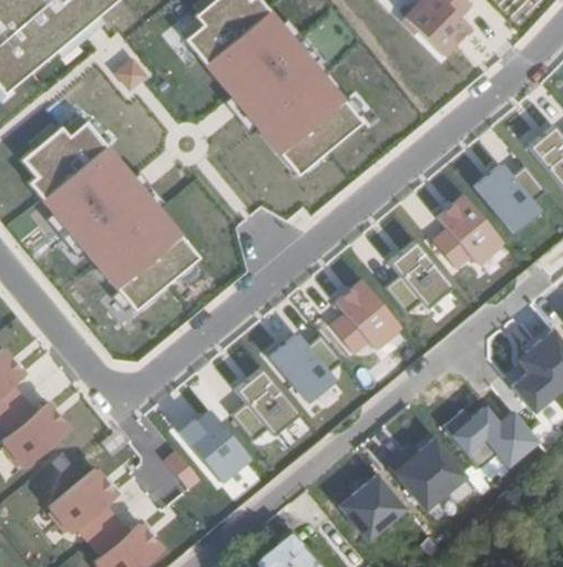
[(0,0),(0,83),(7,91),(114,0),(0,0)]
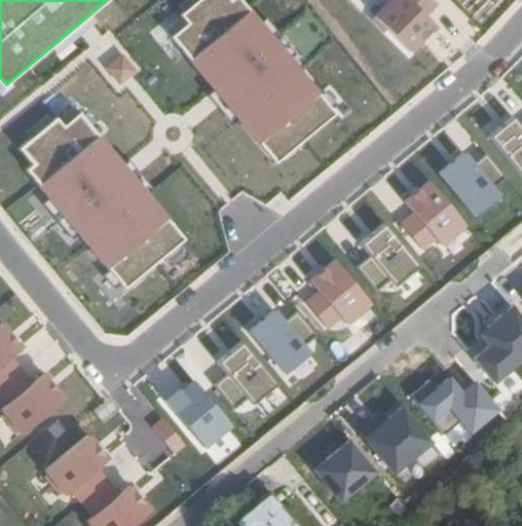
[(336,116),(243,0),(231,0),(230,1),(229,0),(200,0),(185,12),(193,23),(177,37),(278,162),(336,116)]
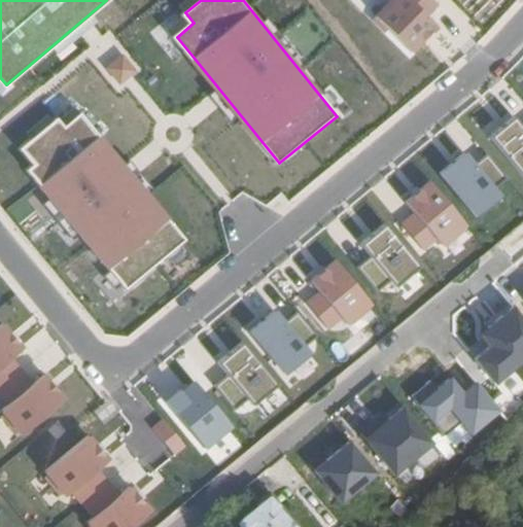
[(433,15),(443,6),(437,0),(389,0),(377,12),(417,53),(444,26),(433,15)]
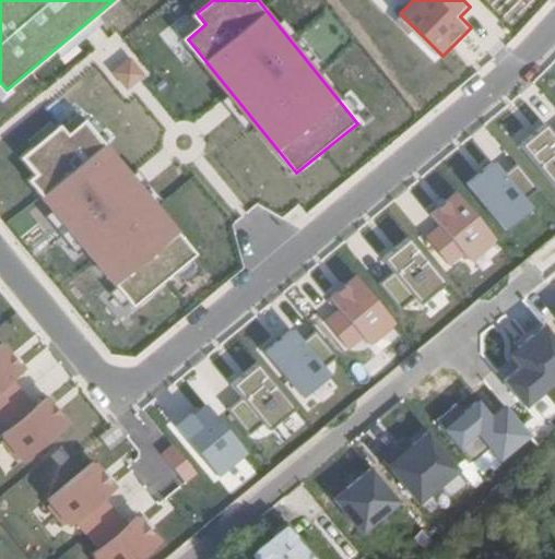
[(158,16),(118,48),(128,61),(168,30),(158,16)]
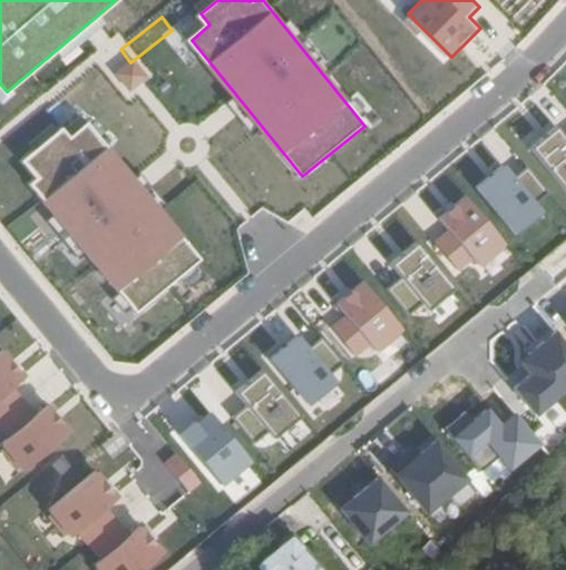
[(206,261),(113,149),(88,120),(70,135),(62,126),(21,159),(37,177),(25,187),(136,320),(206,261)]
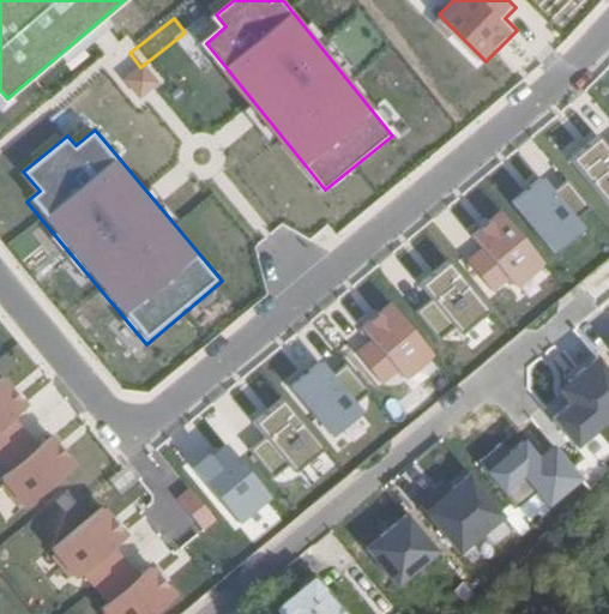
[(608,146),(603,140),(579,160),(608,197),(608,146)]
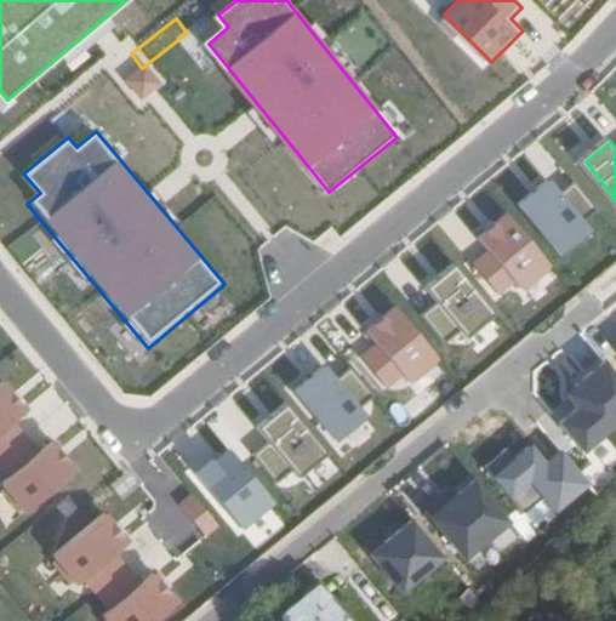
[(566,198),(552,180),(520,204),(563,257),(595,231),(586,220),(595,211),(577,188),(566,198)]
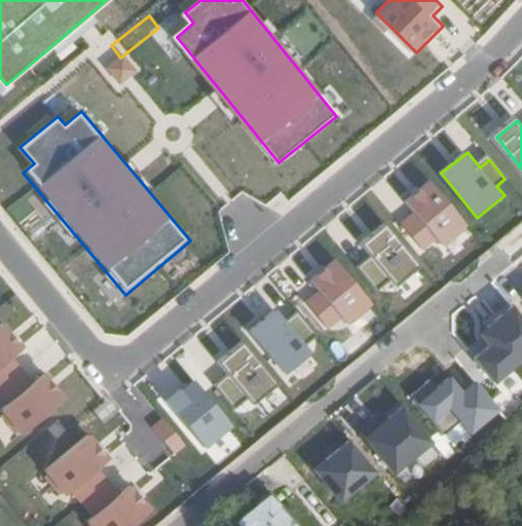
[(465,224),(431,182),(407,201),(416,213),(405,222),(427,250),(438,241),(441,246),(448,246),(464,233),(465,224)]
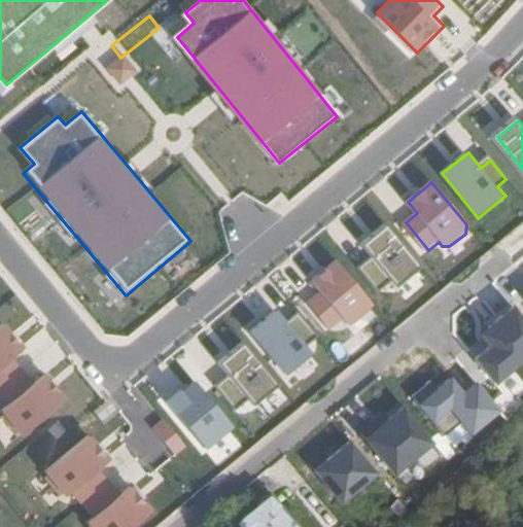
[(422,268),(388,226),(365,245),(376,258),(363,269),(379,288),(391,278),(398,286),(422,268)]
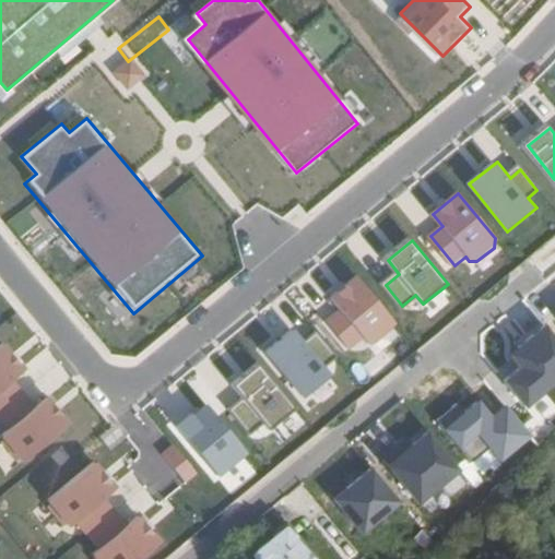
[(397,319),(359,273),(330,297),(340,309),(328,320),(352,352),(365,339),(373,347),(398,330),(397,319)]
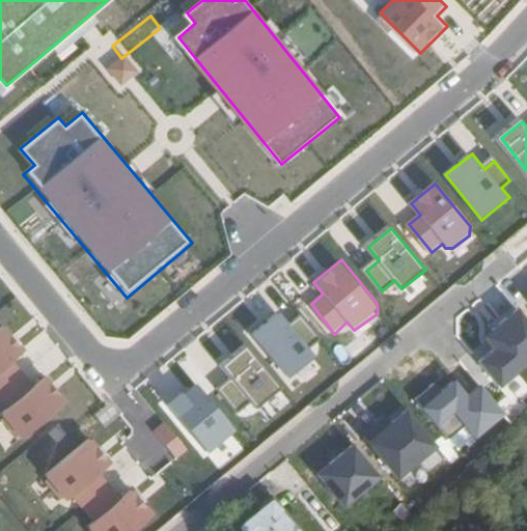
[(268,304),(292,284),(280,270),(255,289),(268,304)]
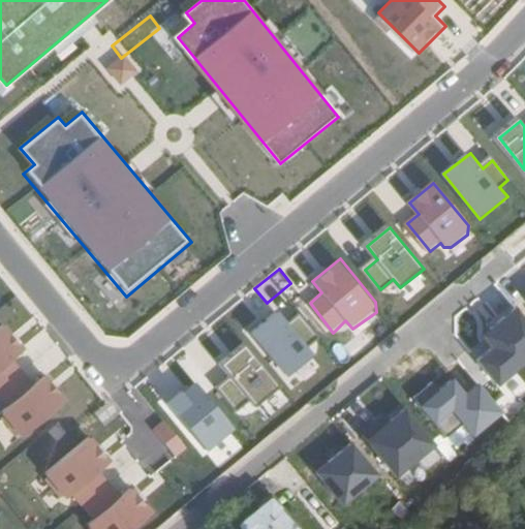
[(291,325),(281,313),(256,333),(290,376),(315,356),(307,347),(318,338),(302,317),(291,325)]
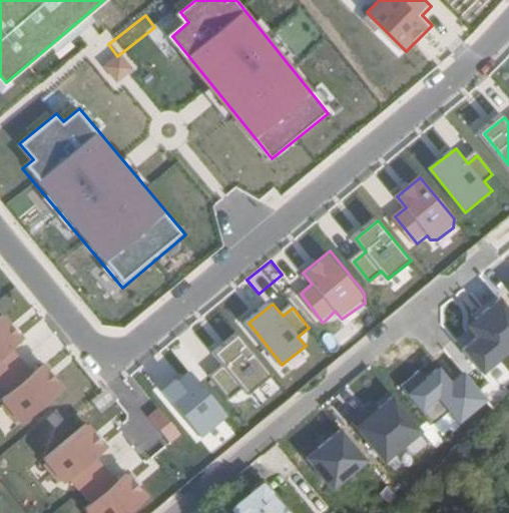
[(25,339),(5,315),(0,319),(0,387),(6,395),(1,400),(20,423),(63,388),(45,366),(35,374),(14,349),(25,339)]
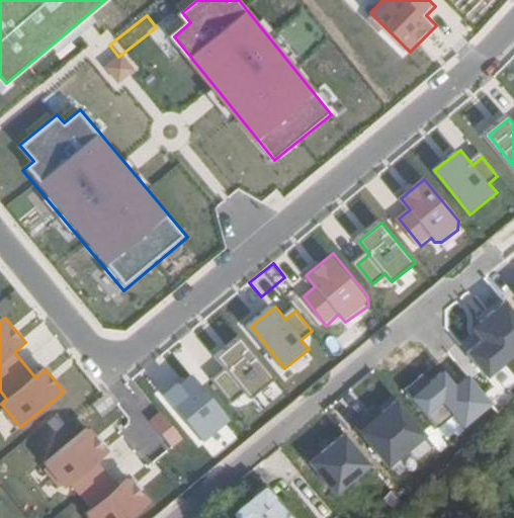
[(156,359),(169,374),(194,352),(181,337),(156,359)]
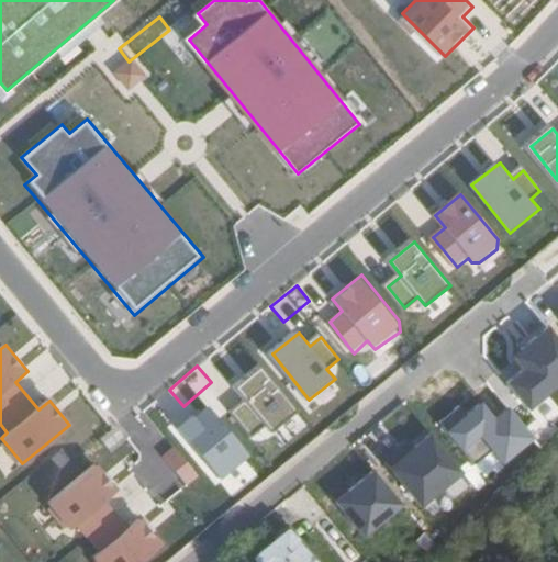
[(297,411),(264,369),(238,390),(247,401),(235,411),(254,433),(266,423),(271,430),(297,411)]
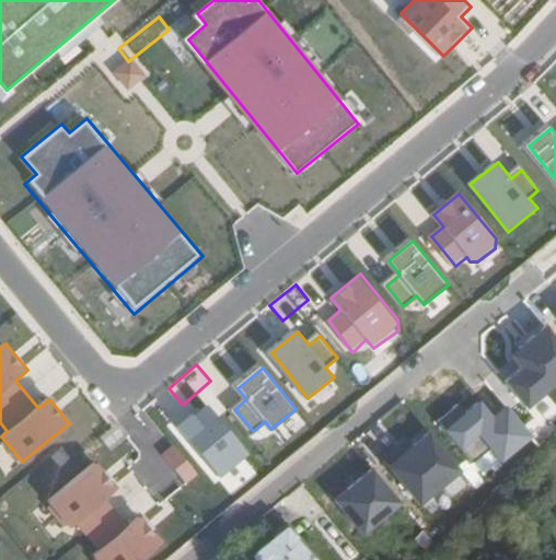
[(251,453),(207,401),(178,426),(223,477),(251,453)]
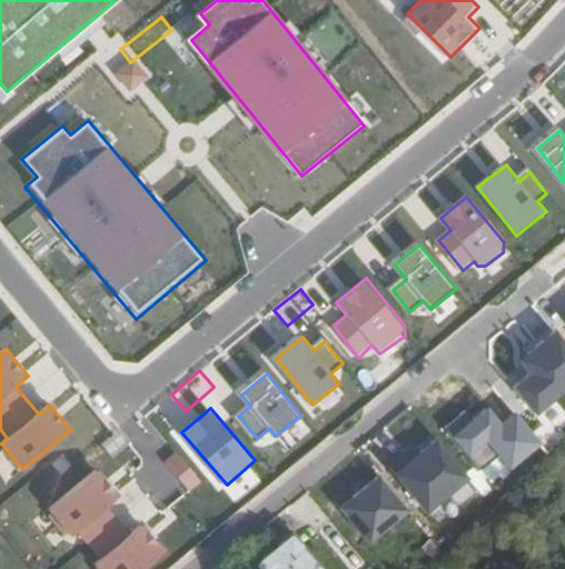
[(121,497),(98,469),(48,510),(66,531),(81,536),(100,558),(93,563),(97,568),(147,568),(170,550),(148,523),(134,535),(110,506),(121,497)]
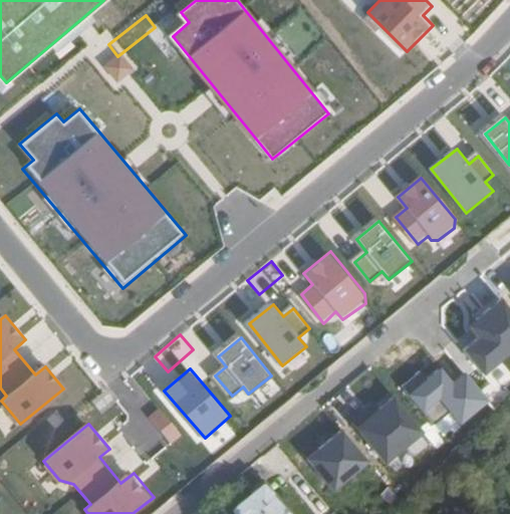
[(454,457),(446,465),(454,473),(462,464),(454,457)]
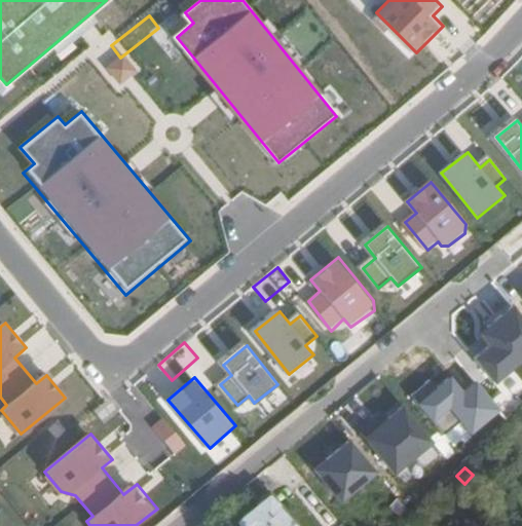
[(272,494),(237,522),(239,525),(297,525),(284,509),(272,494)]
